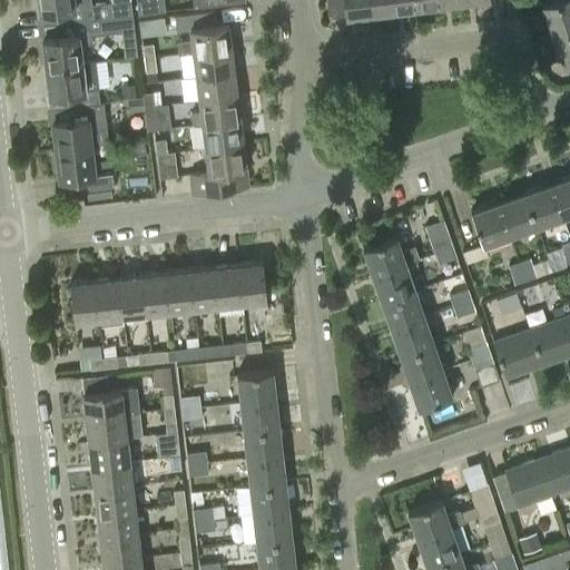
[(37,0),(39,11),(59,9),(60,22),(91,19),(114,16),(123,15),(133,13),(130,1),(90,6),(89,0),(37,0)]
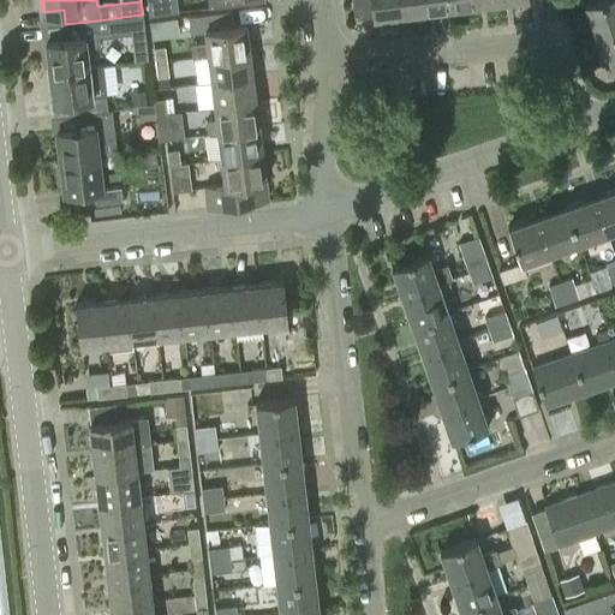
[(370,0),(372,17),(398,13),(395,0),(370,0)]
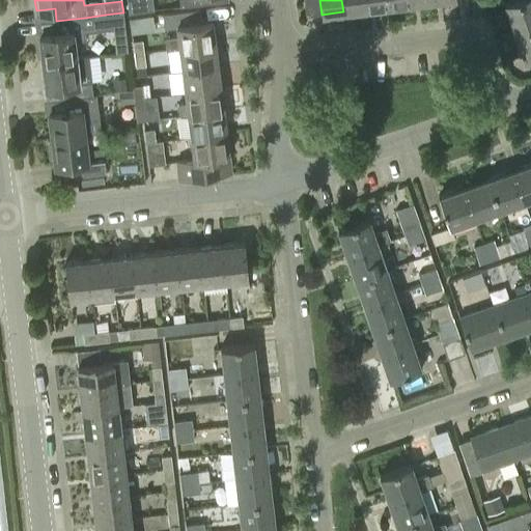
[(364,0),(341,0),(343,11),(366,8),(364,0)]
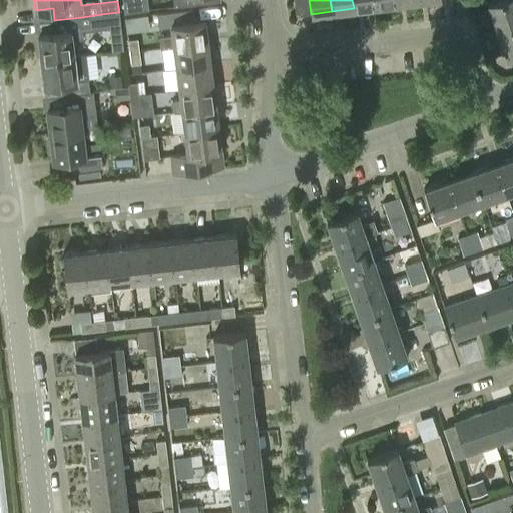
[(374,0),(352,0),(354,8),(375,6),(374,0)]
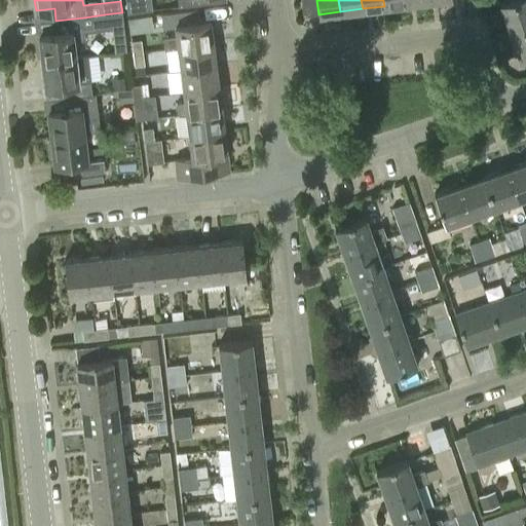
[(511,31),(525,25),(525,0),(509,0),(500,3),(511,31)]
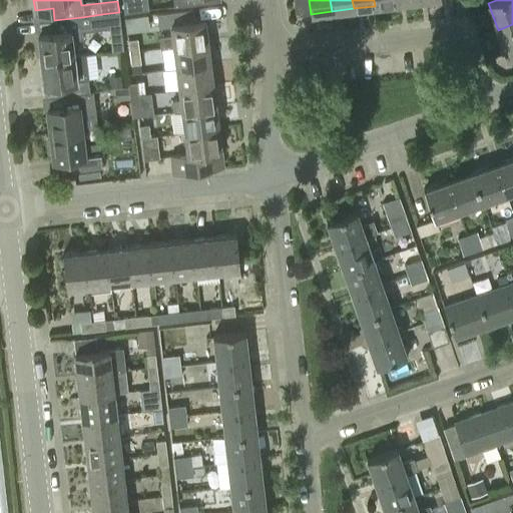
[(161,48),(173,46),(207,42),(204,20),(193,21),(192,9),(156,13),(158,26),(171,25),(172,34),(159,36),(161,48)]
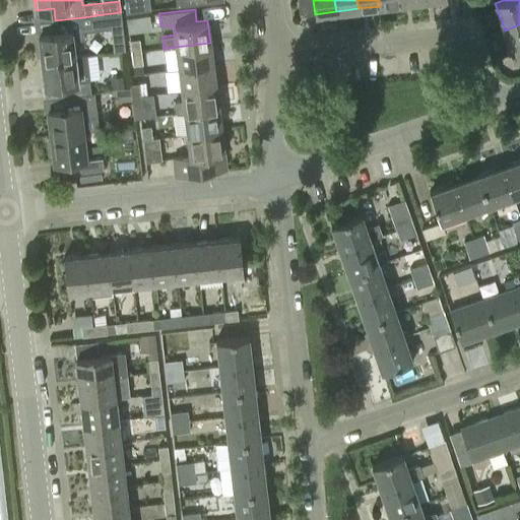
[(122,25),(121,12),(112,13),(104,14),(83,17),(55,20),(54,20),(55,33),(40,35),(43,61),(44,60),(51,60),(58,59),(65,58),(74,57),(73,41),(83,40),(82,29),(122,25)]
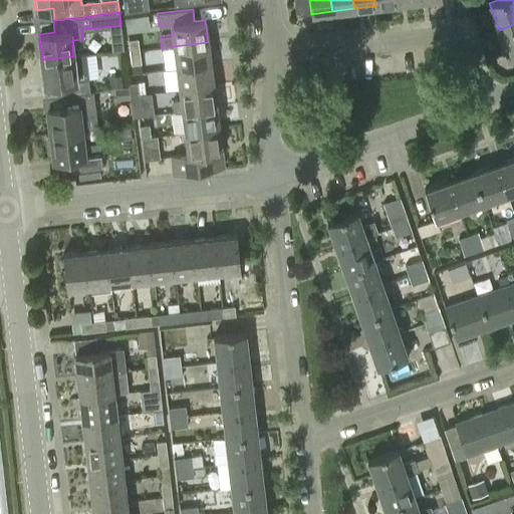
[(513,24),(499,30),(508,57),(513,54),(513,24)]
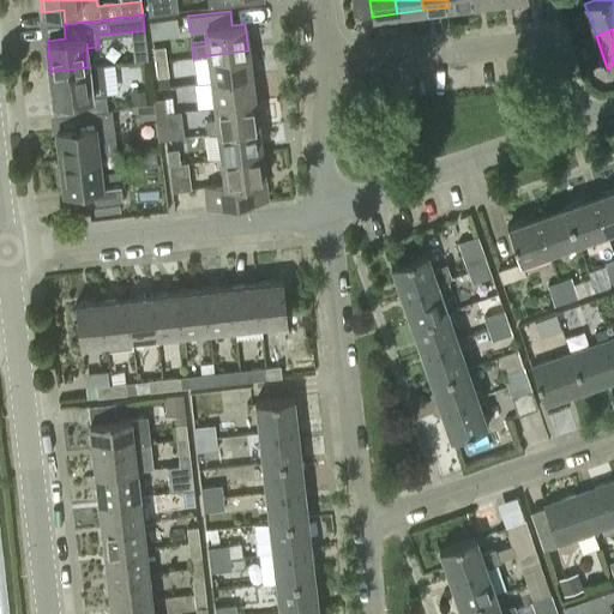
[(154,48),(155,62),(167,61),(164,47),(154,48)]
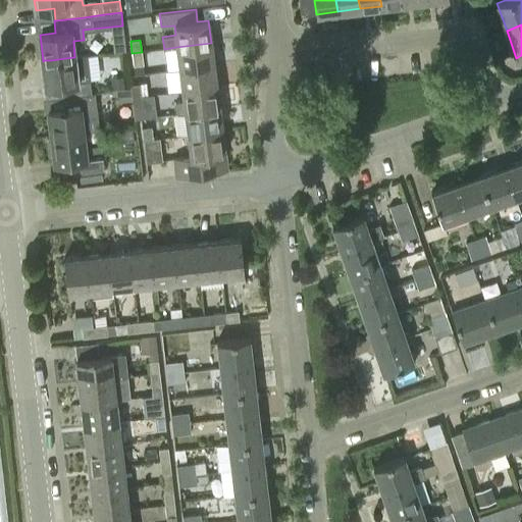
[(176,47),(179,69),(199,66),(214,64),(211,43),(176,47)]
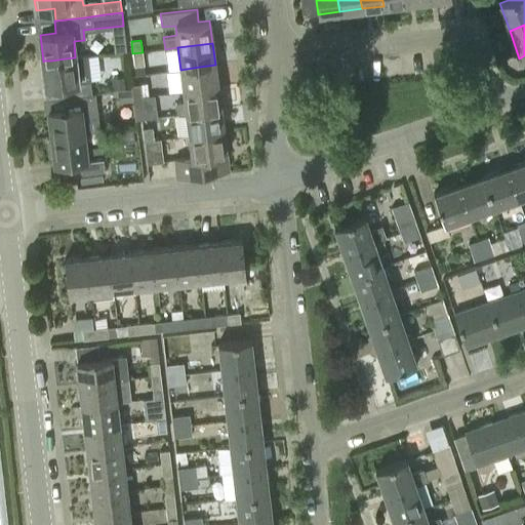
[(143,52),(132,53),(134,66),(145,64),(143,52)]
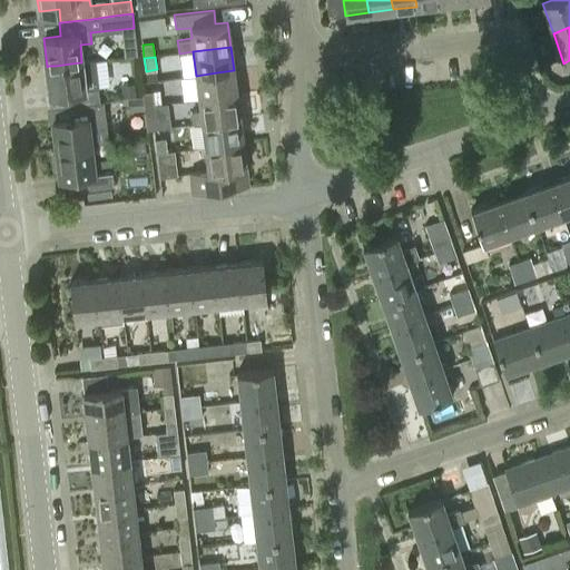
[(71,105),(72,105),(76,105),(99,101),(95,60),(81,62),(71,64),(64,65),(56,66),(48,66),(47,67),(50,95),(68,92),(69,105),(71,105)]
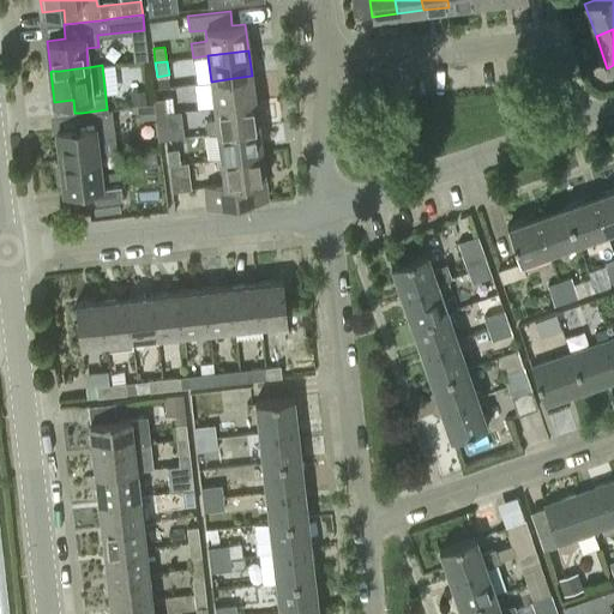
[(211,82),(215,107),(235,104),(256,102),(252,76),(234,78),(211,82)]
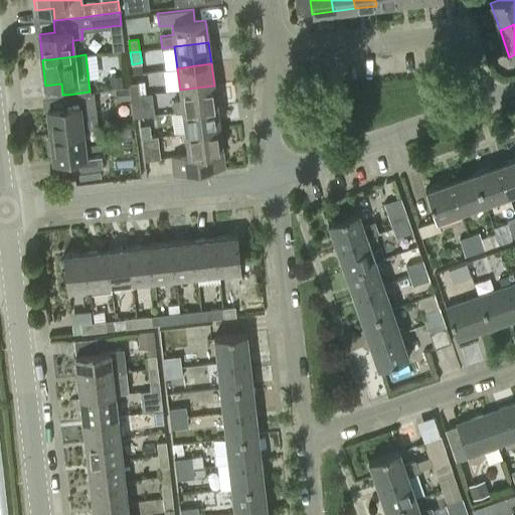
[(121,75),(109,77),(111,88),(123,87),(121,75)]
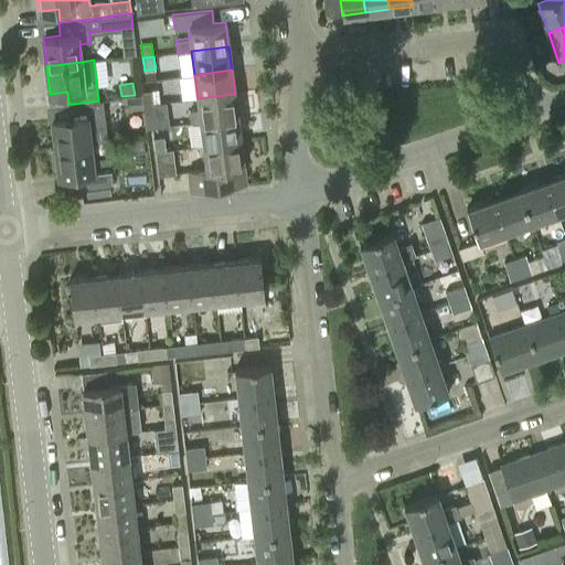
[(158,89),(140,92),(142,105),(160,103),(158,89)]
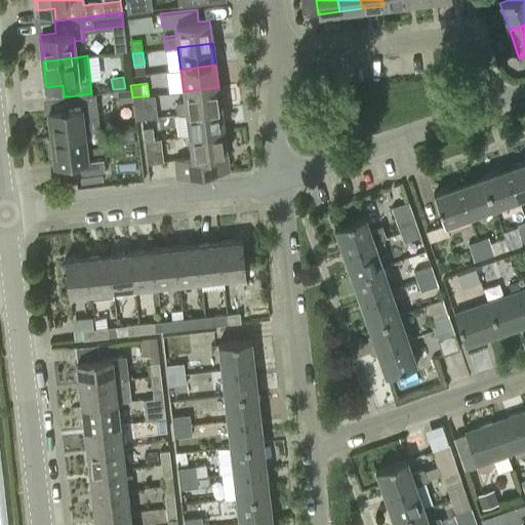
[(178,115),(187,114),(209,111),(220,110),(218,87),(201,89),(184,91),(185,103),(177,104),(178,115)]
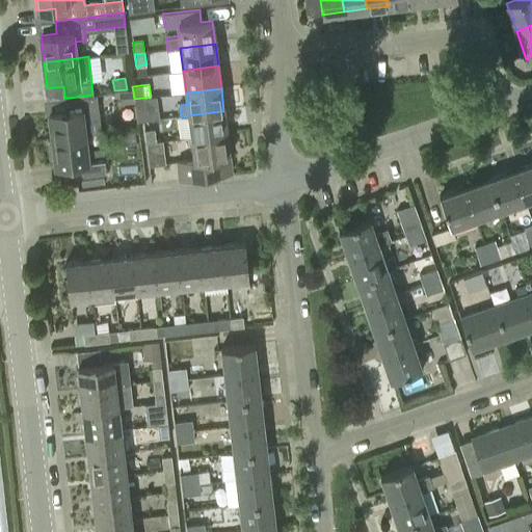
[(132,91),(120,92),(121,103),(133,102),(132,91)]
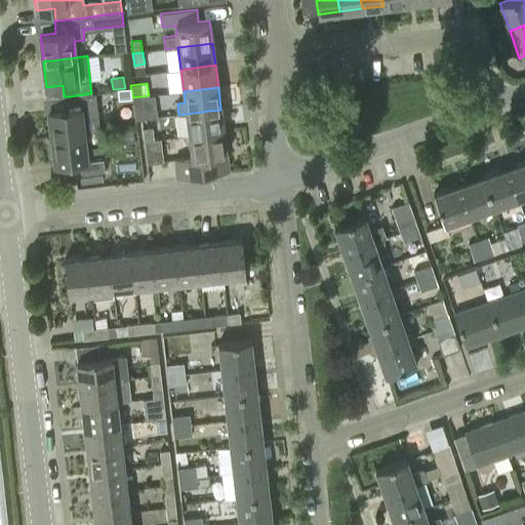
[(48,111),(51,137),(84,133),(82,118),(97,117),(94,93),(91,93),(70,96),(67,96),(68,109),(48,111)]
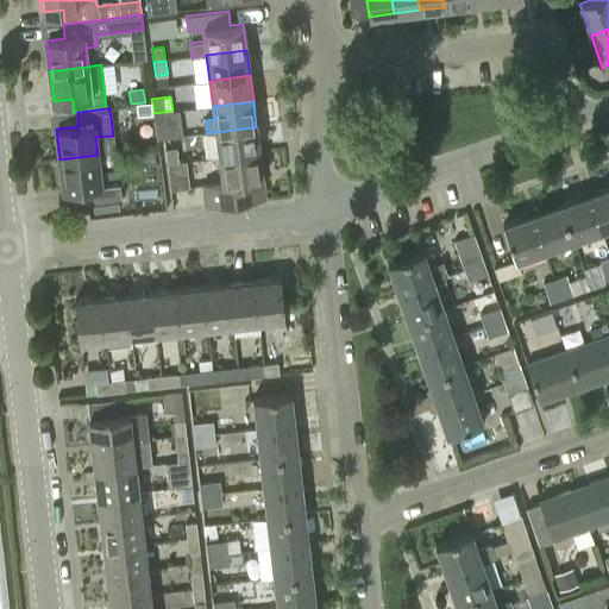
[(164,112),(154,113),(156,127),(167,126),(164,112)]
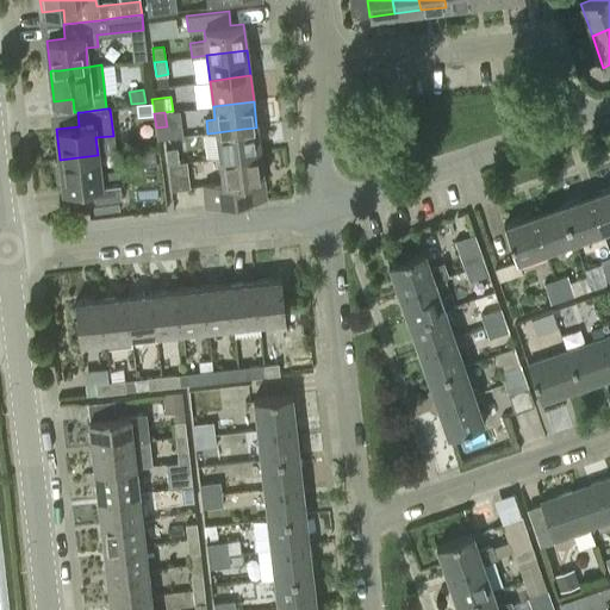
[(217,132),(219,157),(260,153),(257,135),(256,128),(243,129),(217,132)]
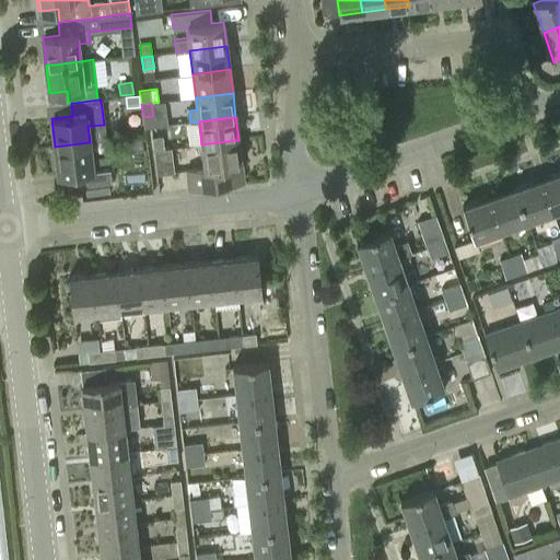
[(162,135),(151,137),(153,150),(164,149),(162,135)]
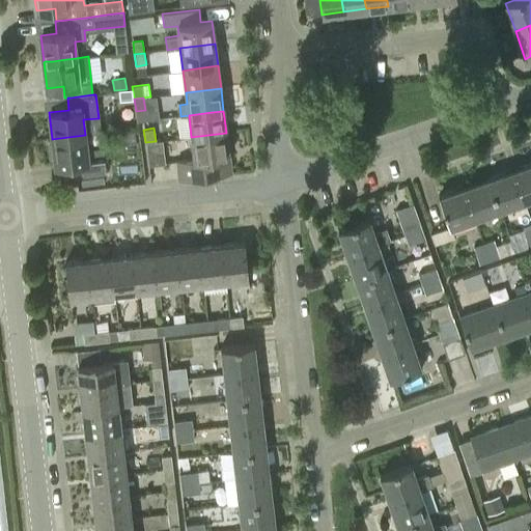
[(229,156),(226,133),(191,137),(194,159),(176,162),(178,179),(231,172),(229,156)]
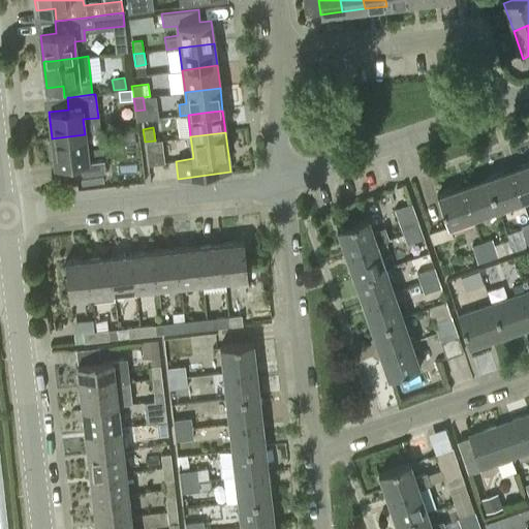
[(85,134),(52,138),(52,142),(48,143),(50,156),(54,156),(55,164),(73,162),(75,175),(104,170),(102,147),(87,149),(85,134)]
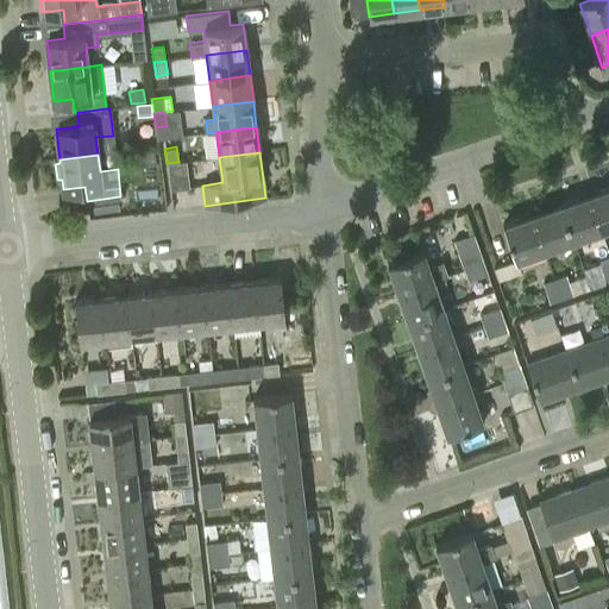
[(179,162),(167,163),(170,189),(189,187),(186,161),(179,162)]
